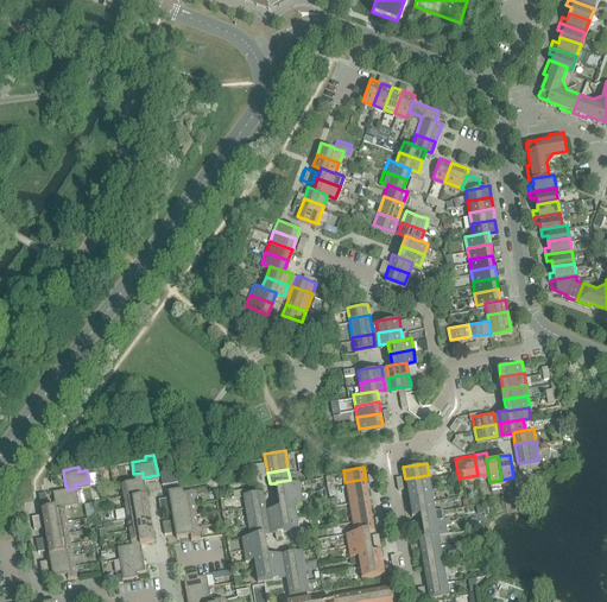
[(120,480),(122,492),(131,490),(132,495),(146,493),(144,477),(143,477),(143,473),(133,474),(134,477),(120,480)]
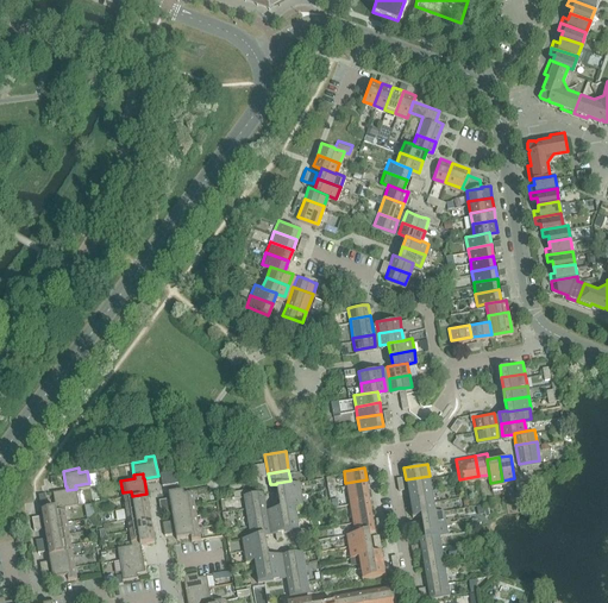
[(406,479),(408,490),(431,487),(430,476),(406,479)]
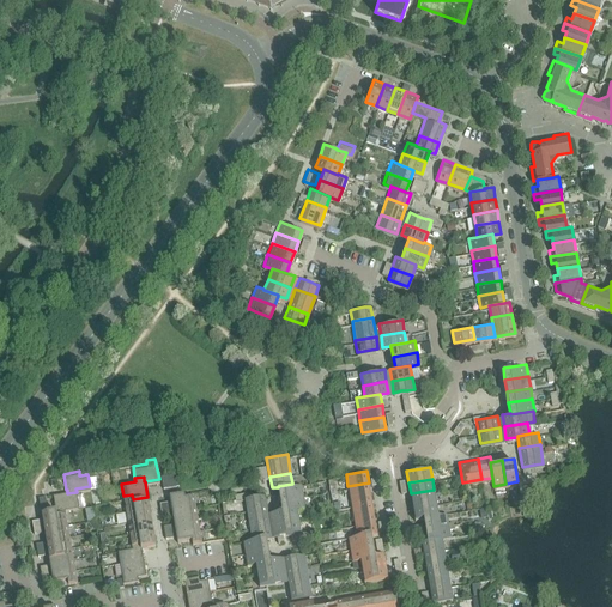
[(278,487),(279,498),(303,493),(301,481),(292,483),(292,484),(278,486),(278,487)]
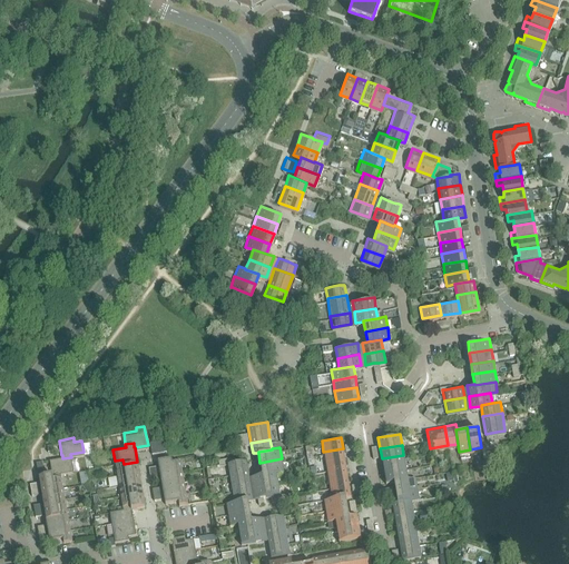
[(323,452),(326,468),(345,465),(343,448),(323,452)]
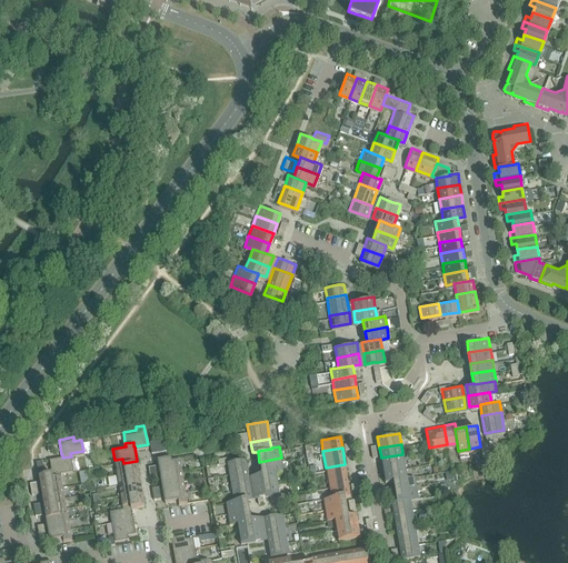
[(49,456),(51,471),(52,474),(60,473),(60,470),(73,468),(71,456),(62,458),(62,454),(61,454),(49,456)]
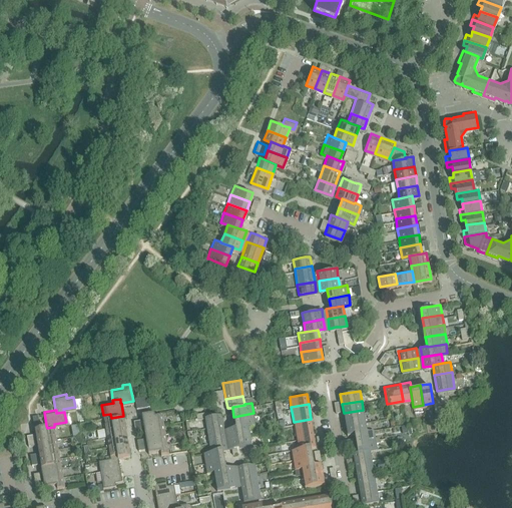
[(141,412),(143,422),(155,420),(155,423),(163,422),(161,412),(154,413),(154,410),(141,412)]
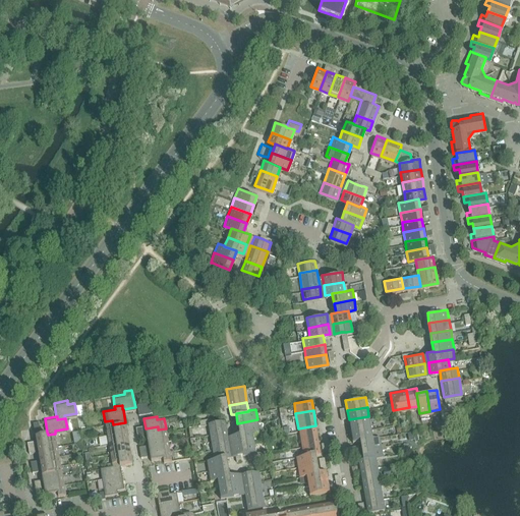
[(349,419),(350,430),(370,425),(368,416),(349,419)]
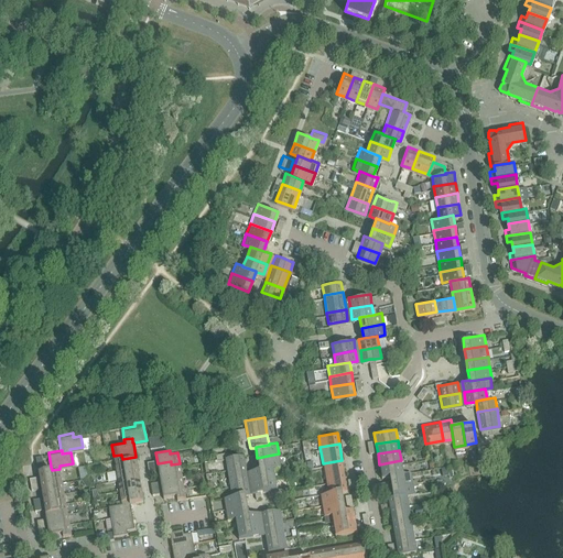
[(226,467),(246,463),(244,452),(233,455),(227,456),(224,456),(226,467)]
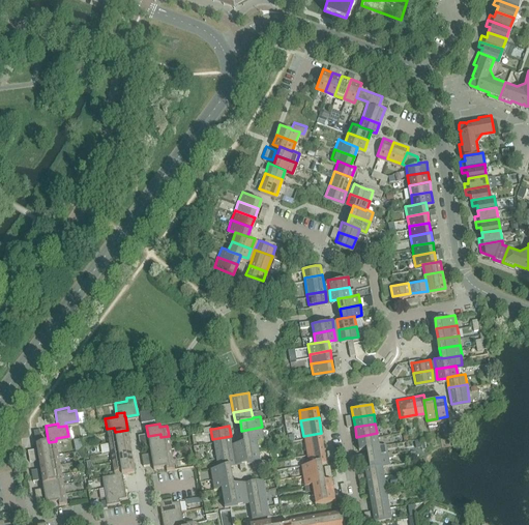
[(241,431),(243,440),(256,438),(264,437),(262,427),(241,431)]
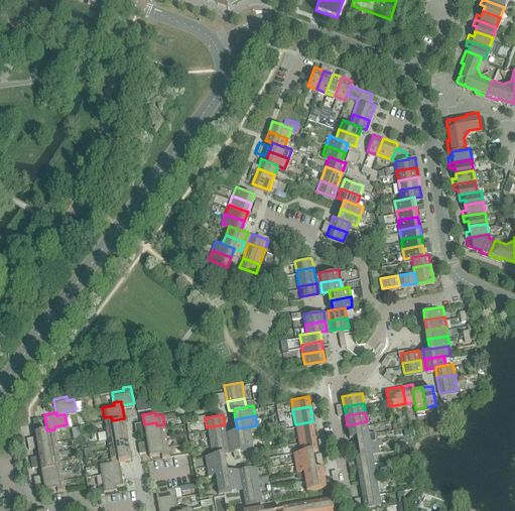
[(104,417),(105,427),(113,426),(113,429),(125,427),(124,418),(112,420),(111,416),(104,417)]
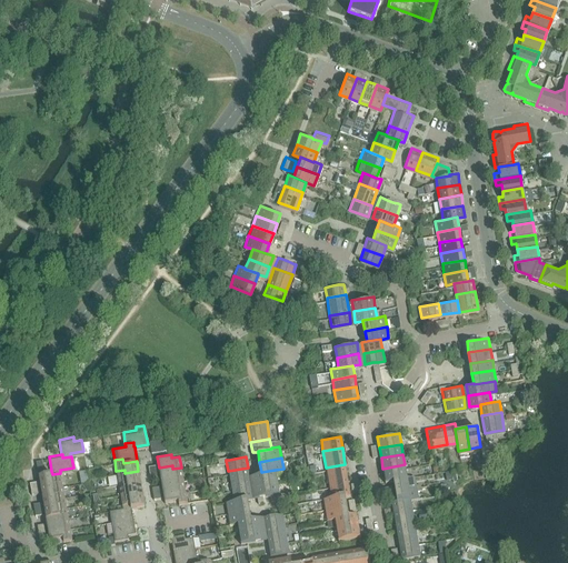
[(326,468),(329,484),(348,481),(345,464),(326,468)]
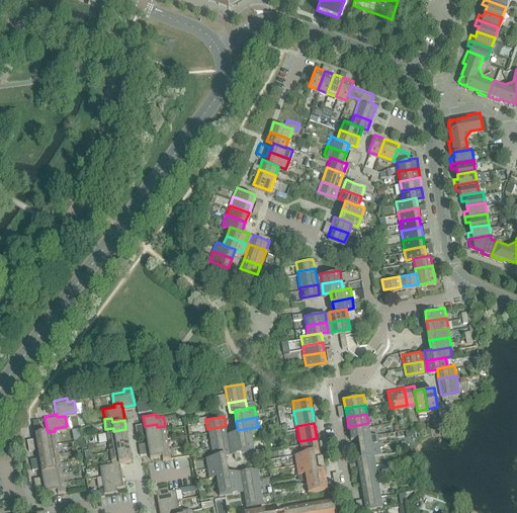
[(350,437),(357,436),(357,435),(370,433),(369,432),(368,423),(348,427),(350,437)]
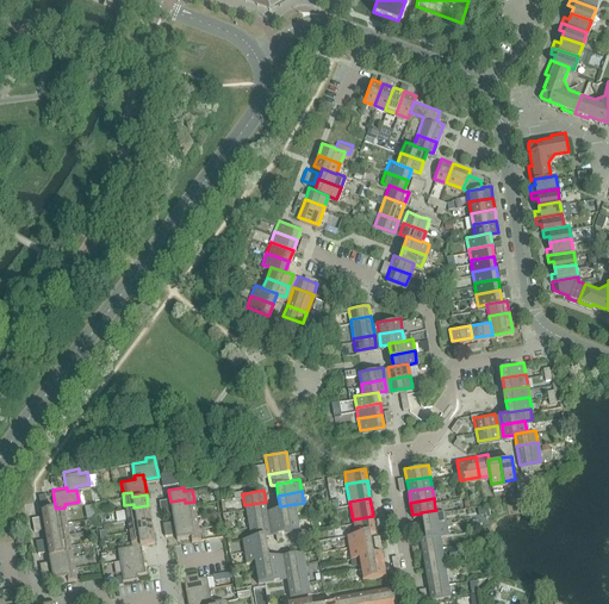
[(171,502),(172,512),(186,510),(187,515),(197,514),(194,502),(185,503),(185,499),(171,502)]
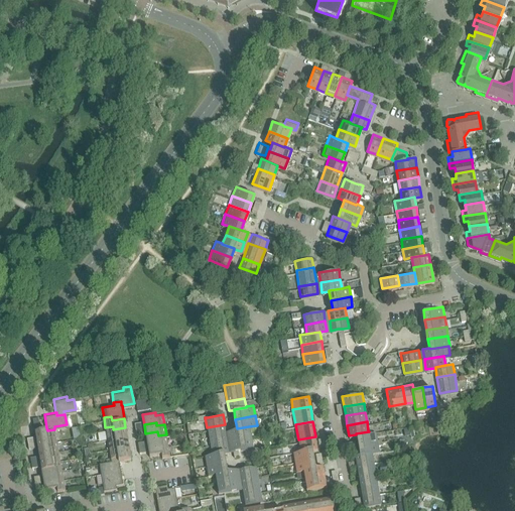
[(210,442),(227,439),(225,424),(207,427),(210,442)]
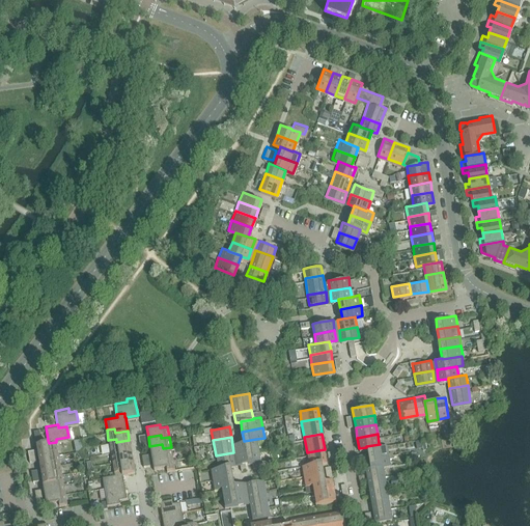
[(108,440),(110,449),(117,448),(118,452),(131,450),(129,440),(116,442),(116,439),(108,440)]
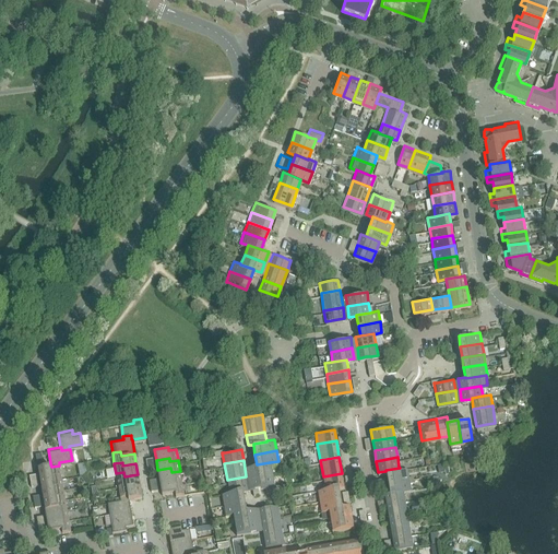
[(249,466),(250,476),(272,472),(270,462),(257,464),(249,466)]
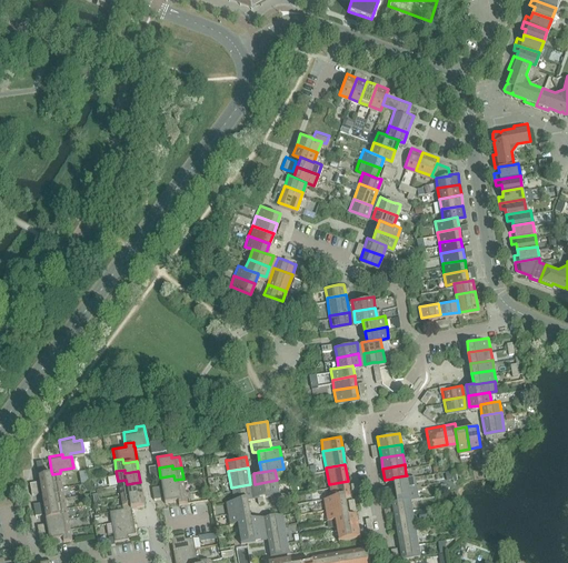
[(38,473),(40,484),(53,481),(53,485),(62,483),(60,473),(52,474),(51,471),(38,473)]
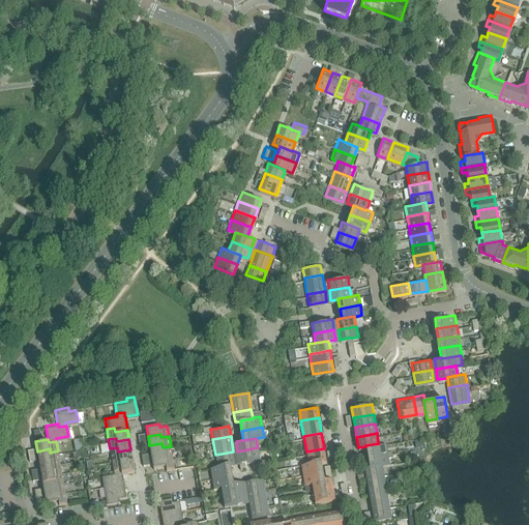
[(365,446),(368,455),(387,451),(386,441),(378,442),(379,443),(365,445),(365,446)]
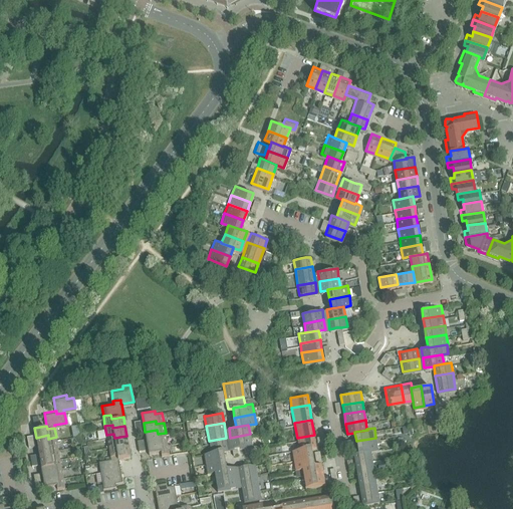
[(145,432),(147,442),(159,440),(160,443),(167,442),(166,433),(158,434),(157,430),(145,432)]
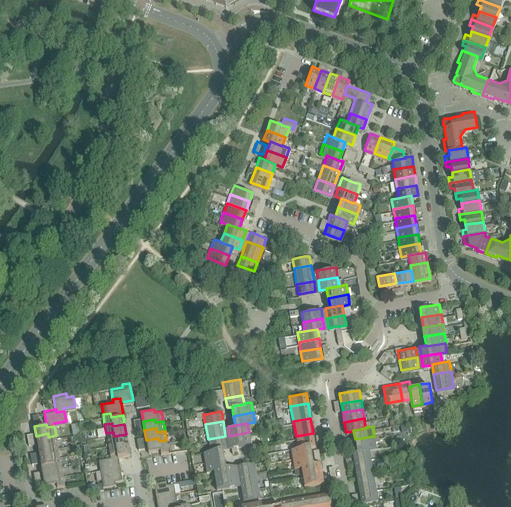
[(106,433),(108,443),(115,442),(116,445),(128,443),(126,434),(114,436),(113,432),(106,433)]
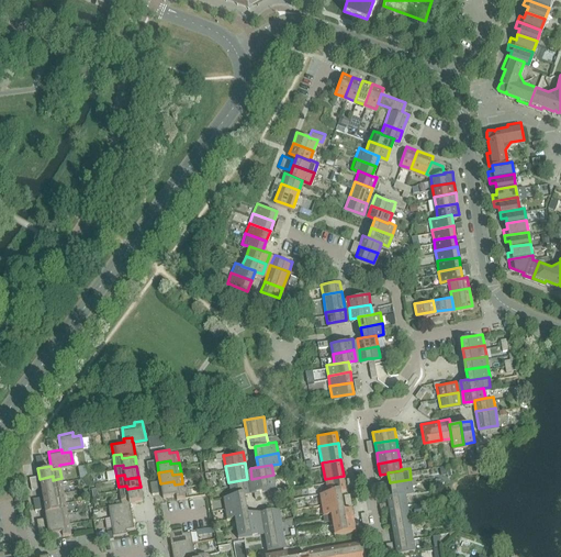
[(273,475),(251,479),(255,494),(260,493),(259,489),(266,488),(272,487),(276,486),(273,475)]
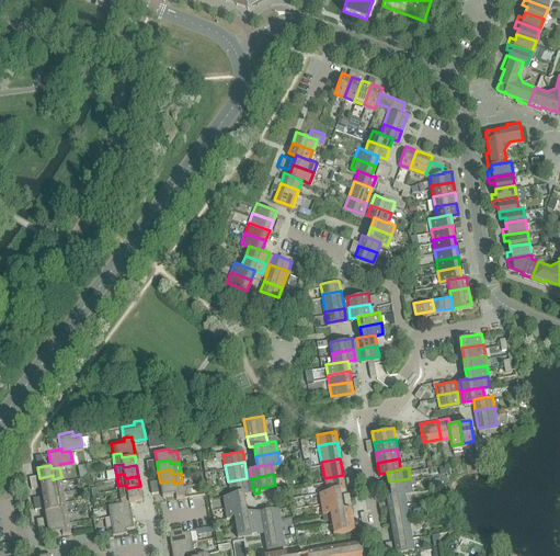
[(40,478),(41,488),(54,486),(55,489),(63,488),(61,477),(53,479),(53,475),(40,478)]
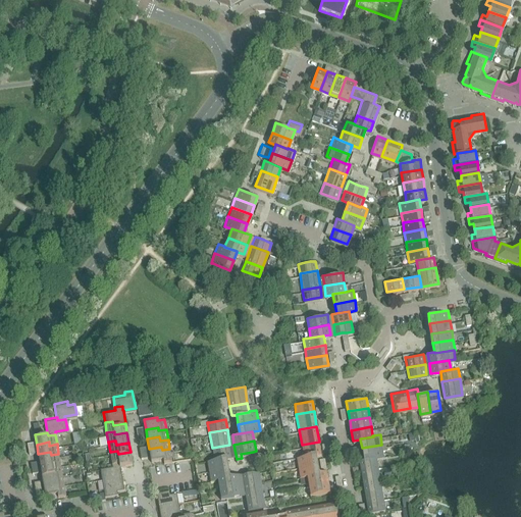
[(302,445),(303,454),(303,455),(316,453),(321,452),(319,442),(302,445)]
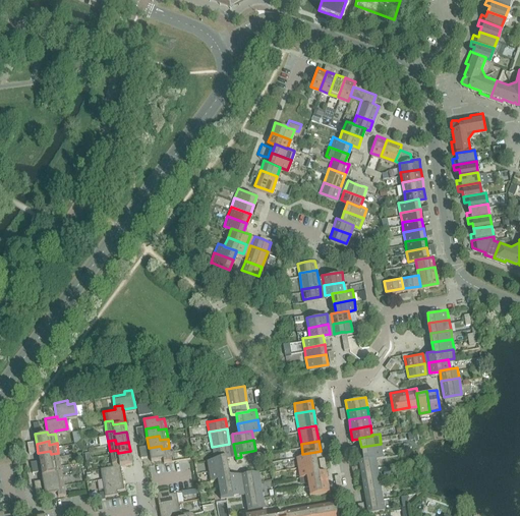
[(226,455),(231,454),(229,444),(212,447),(213,456),(214,457),(226,455)]
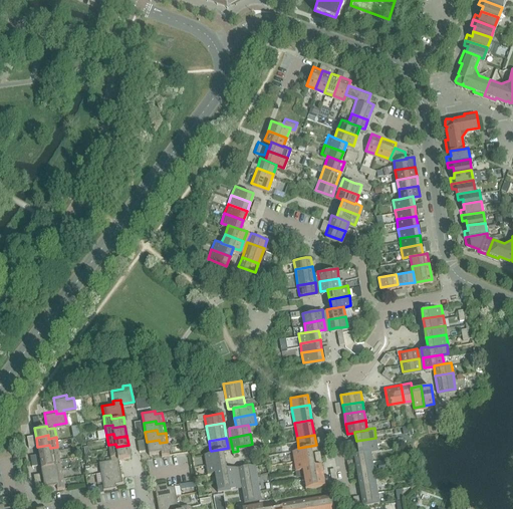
[(356,441),(357,451),(370,449),(377,448),(375,438),(356,441)]
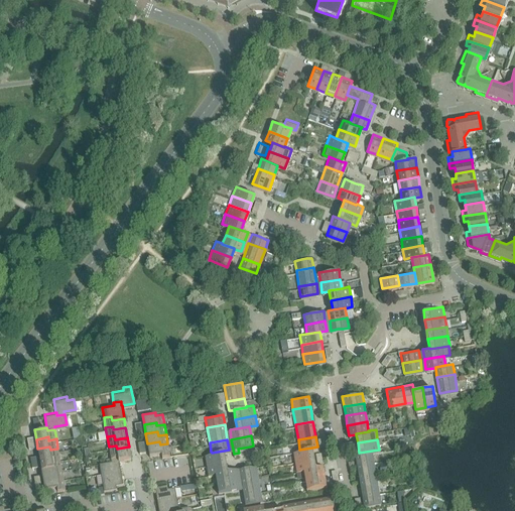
[(159,441),(147,443),(149,454),(161,452),(161,455),(169,454),(167,443),(160,444),(159,441)]
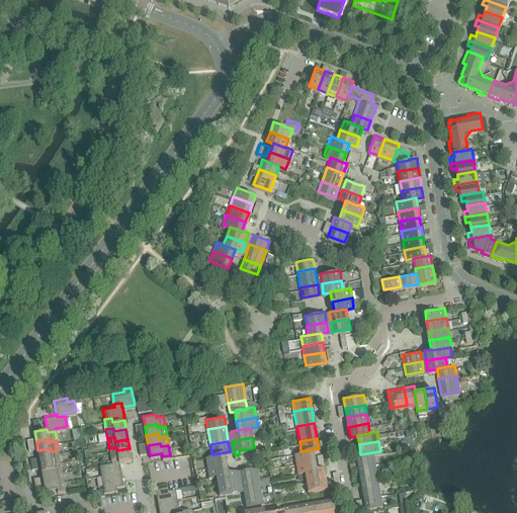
[(110,457),(118,456),(118,460),(119,460),(131,458),(130,448),(117,450),(116,447),(109,448),(110,457)]
